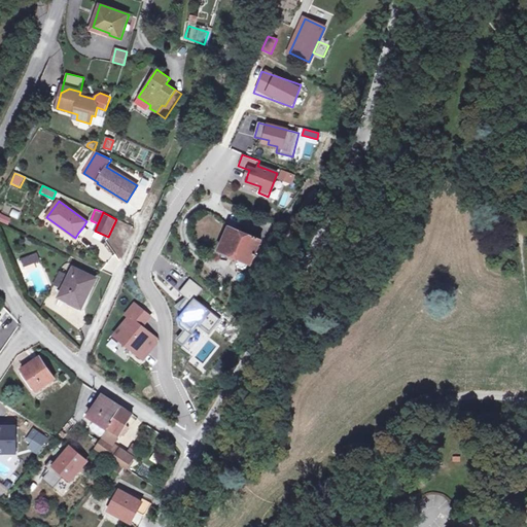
[(8,224),(10,219),(3,215),(0,220),(8,224)]
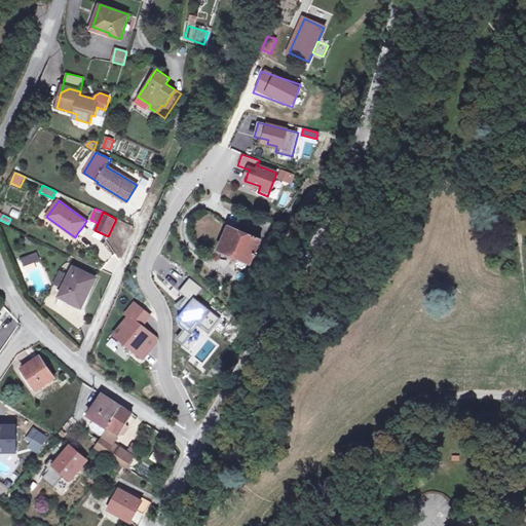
[(82,235),(87,229),(83,226),(78,232),(82,235)]
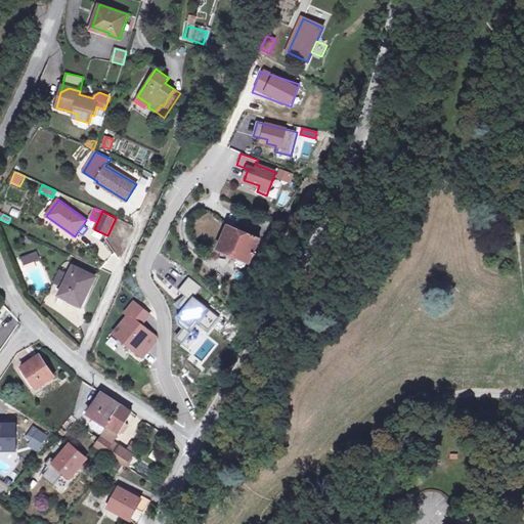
[(251,264),(260,239),(228,226),(218,250),(238,259),(236,263),(237,266),(243,267),(245,266),(247,262),(251,264)]
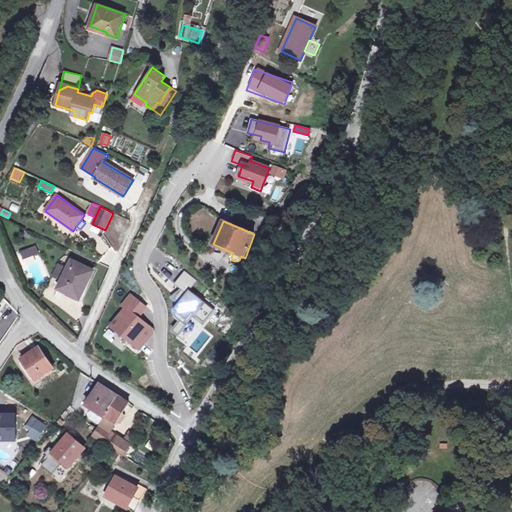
[(38,253),(36,247),(22,253),(24,258),(38,253)]
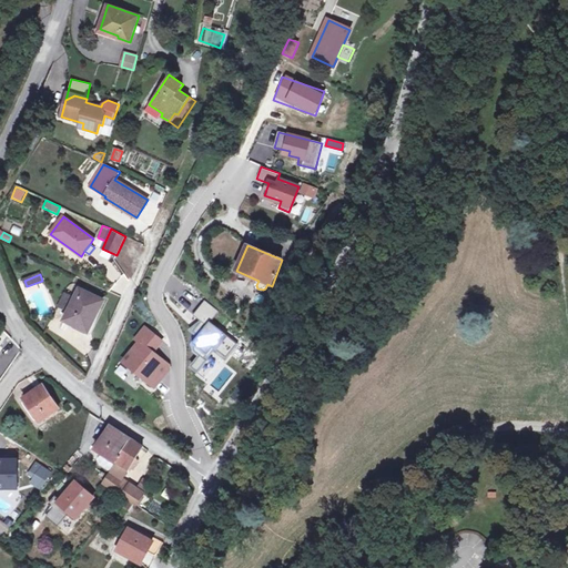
[(88,332),(103,301),(80,290),(75,297),(69,313),(64,321),(88,332)]
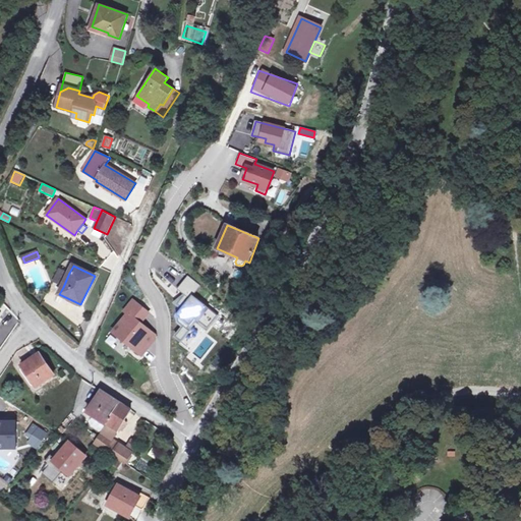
[(63,287),(69,273),(59,268),(52,282),(63,287)]
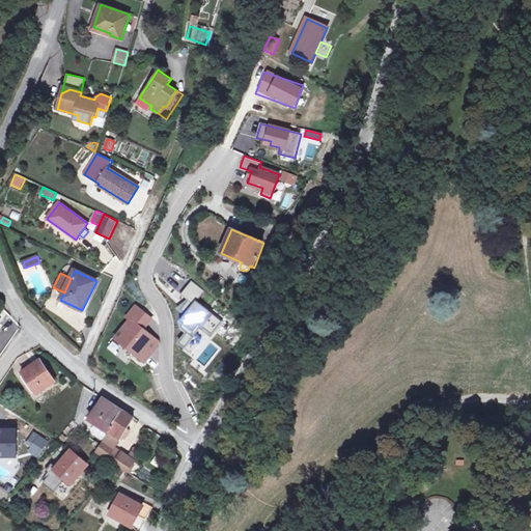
[(193,304),(203,290),(191,281),(180,295),(193,304)]
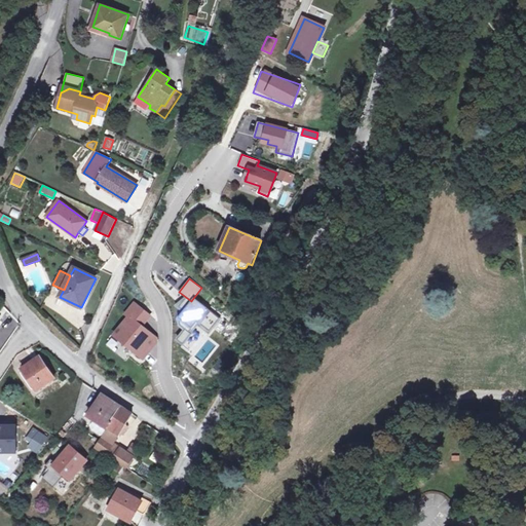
[(219,318),(185,294),(175,307),(183,313),(177,322),(186,328),(178,339),(183,342),(193,328),(205,337),(219,318)]
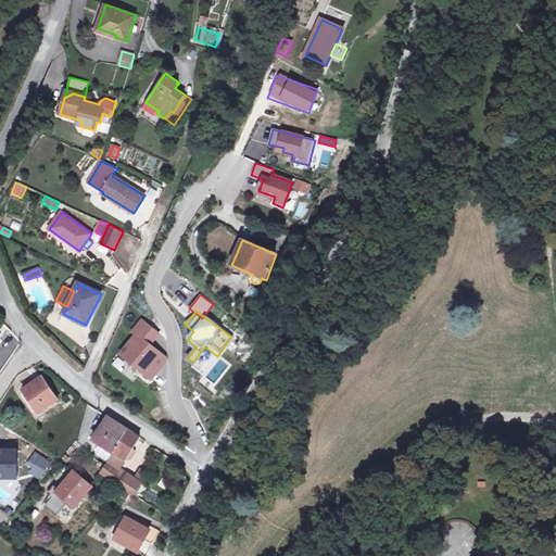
[(137,336),(123,355),(152,379),(164,364),(163,356),(150,344),(159,333),(143,321),(135,333),(137,336)]
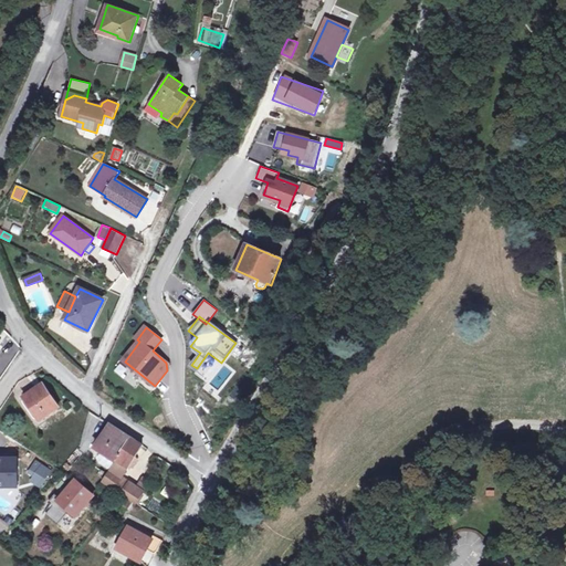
[(59,407),(43,384),(23,397),(39,420),(59,407)]
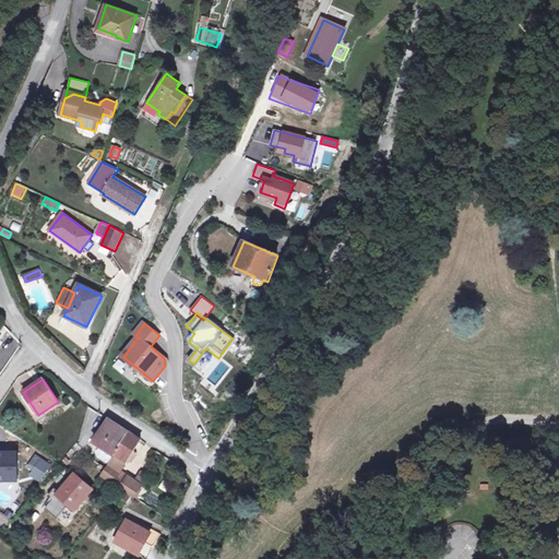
[(115,454),(129,432),(109,419),(95,441),(115,454)]
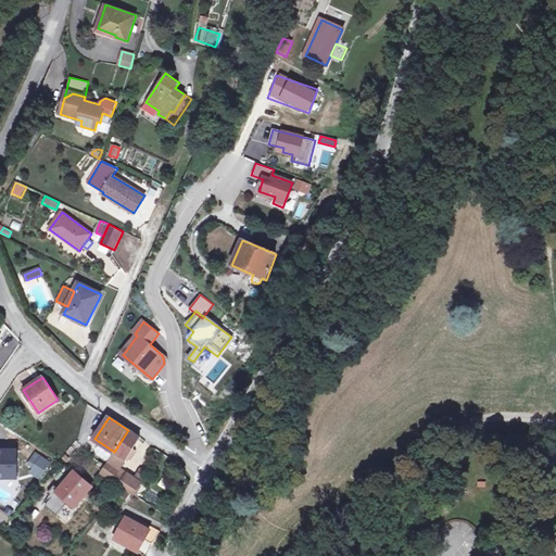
[(128,474),(121,468),(127,458),(131,451),(140,438),(128,430),(114,452),(100,474),(119,487),(119,485),(122,488),(131,493),(134,494),(140,484),(126,476),(128,474)]
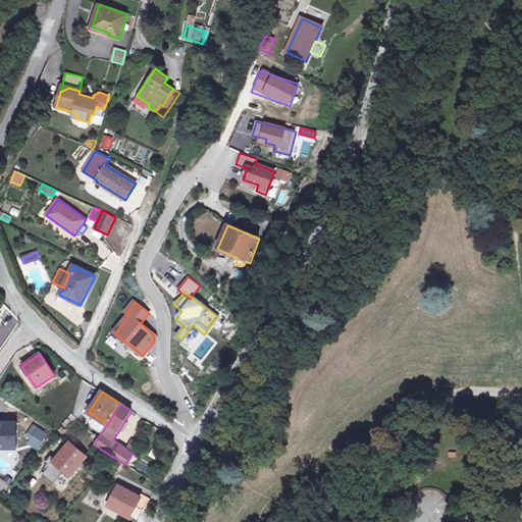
[(0,448),(16,449),(16,423),(0,423),(0,448)]
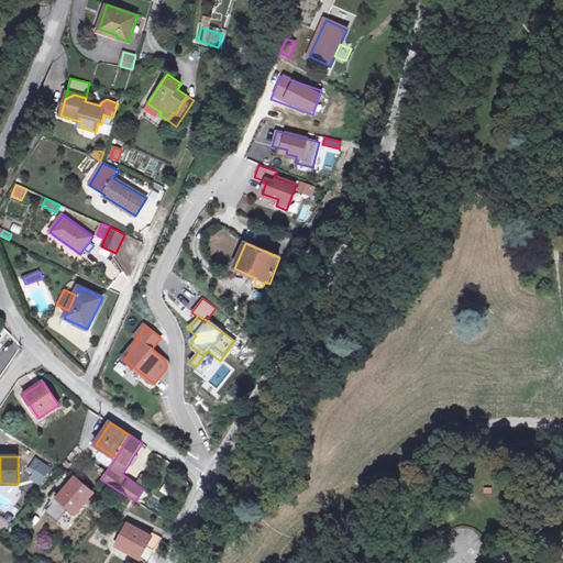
[(46,475),(52,468),(42,463),(36,468),(46,475)]
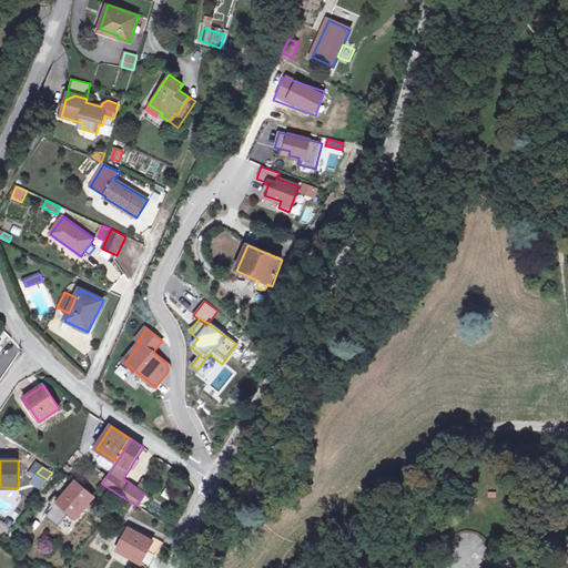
[(146,493),(152,484),(144,479),(139,487),(146,493)]
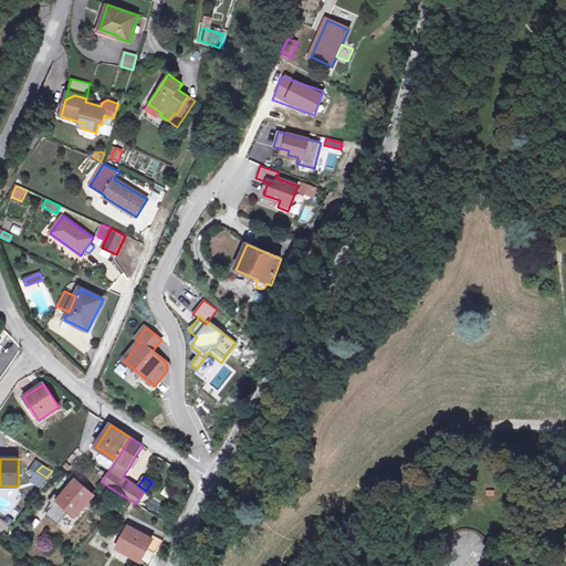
[(92,510),(98,502),(92,496),(93,495),(75,481),(59,501),(75,515),(85,504),(92,510)]
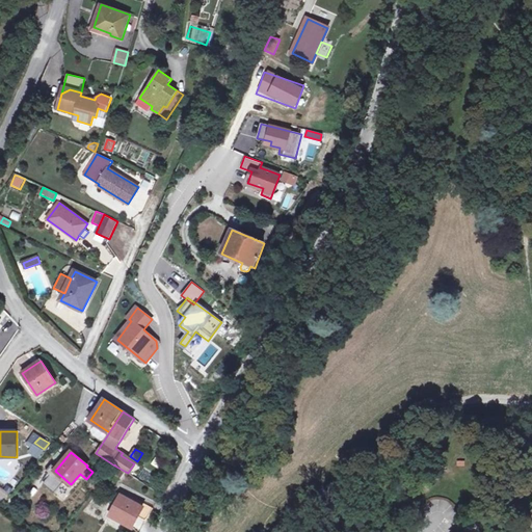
[(161,469),(165,460),(156,456),(151,464),(161,469)]
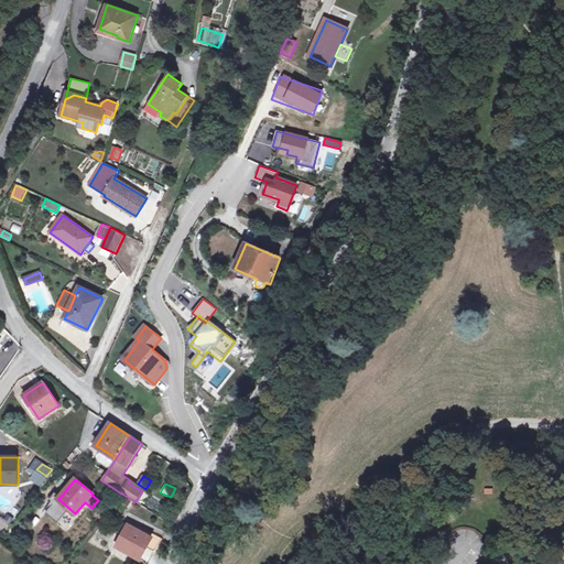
[(129,507),(133,500),(123,495),(118,500),(129,507)]
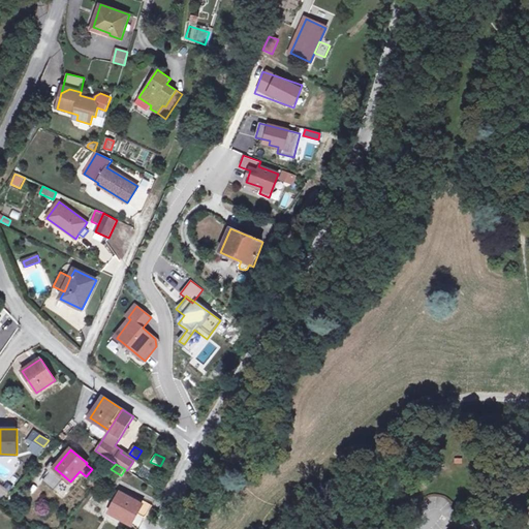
[(137,514),(143,504),(120,492),(109,514),(127,523),(133,511),(137,514)]
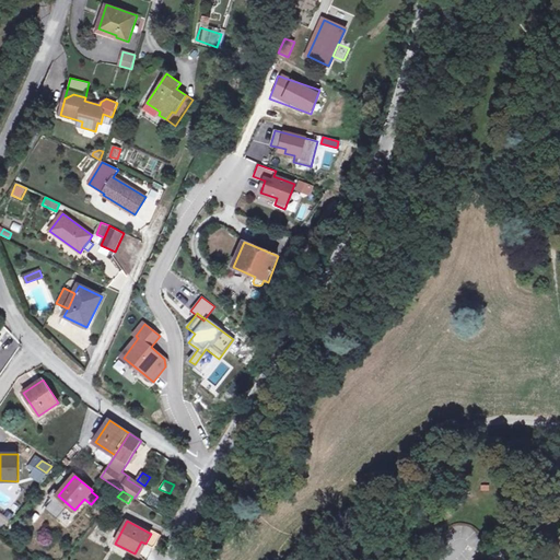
[(155,546),(161,535),(152,531),(151,534),(146,544),(153,548),(155,546)]
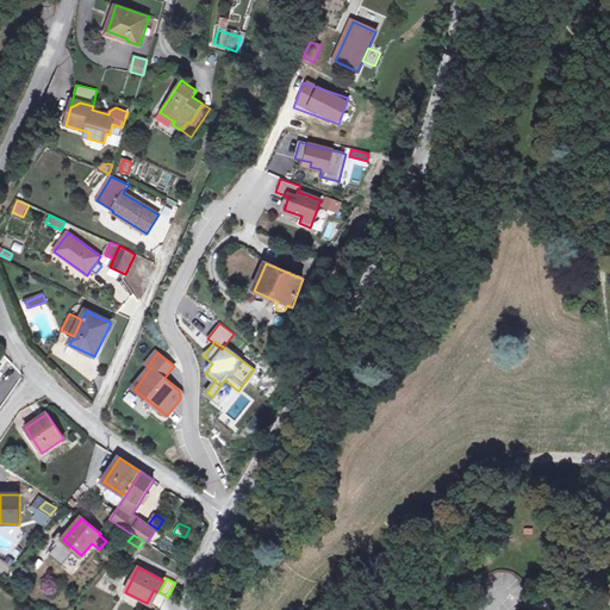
[(151,605),(159,592),(154,590),(147,603),(151,605)]
